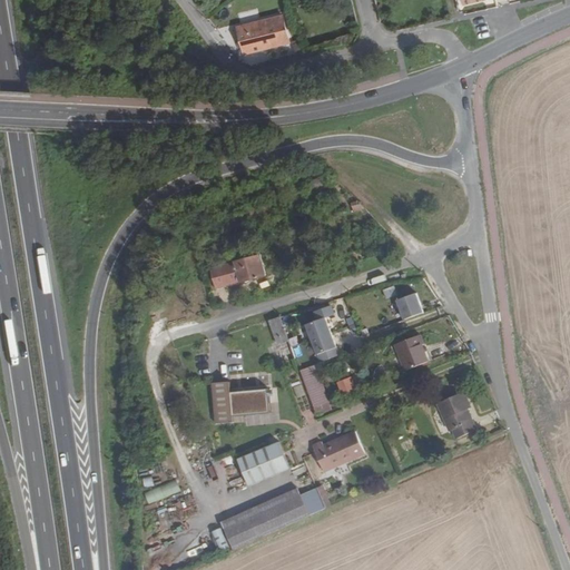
[(227,5),(218,10),(227,22),(228,21),(235,17),(227,5)]
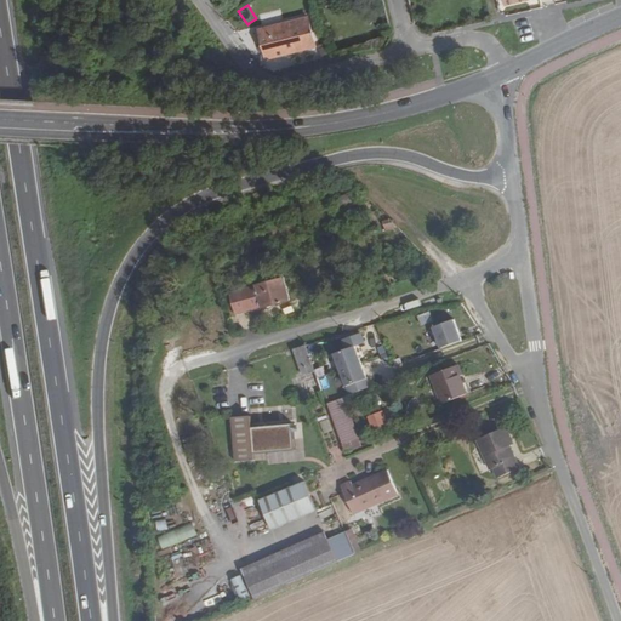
[(308,16),(290,21),(297,50),(317,45),(308,16)]
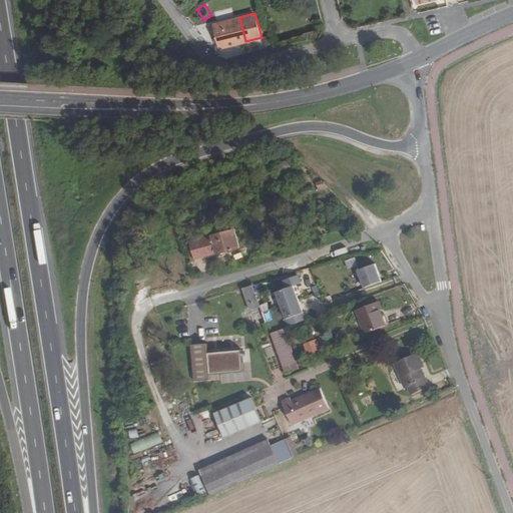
[(239,17),(214,24),(220,47),(245,41),(239,17)]
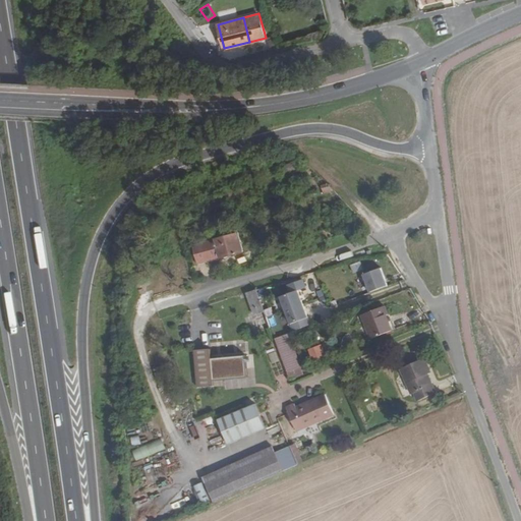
[(201,173),(206,188),(217,184),(214,170),(201,173)]
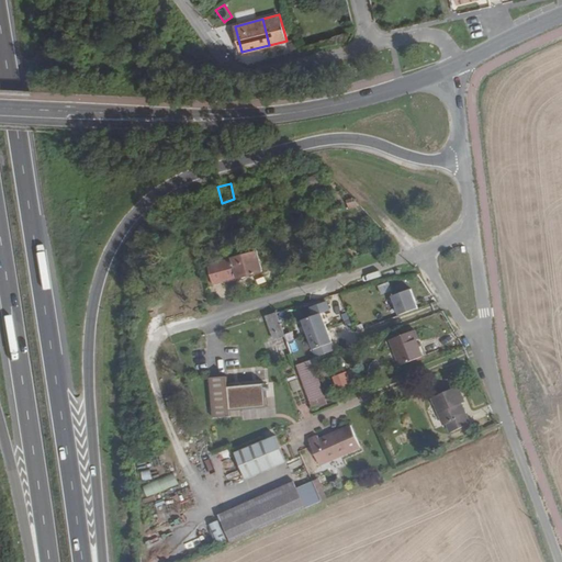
[(211,215),(216,213),(214,209),(217,206),(212,187),(204,189),(211,215)]
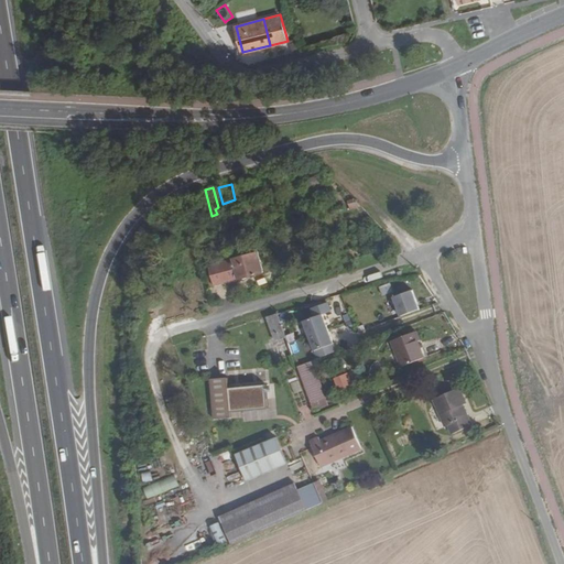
[(213,245),(217,258),(225,256),(220,242),(213,245)]
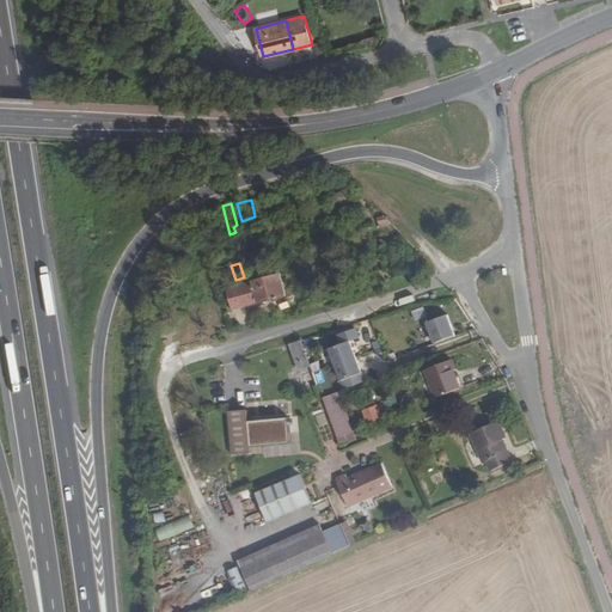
[(225,289),(231,311),(258,304),(258,303),(281,297),(275,276),(265,279),(225,289)]
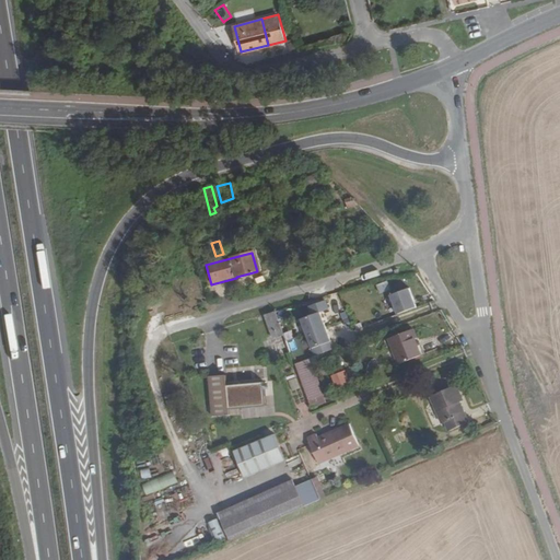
[(389,281),(378,284),(381,293),(392,290),(389,281)]
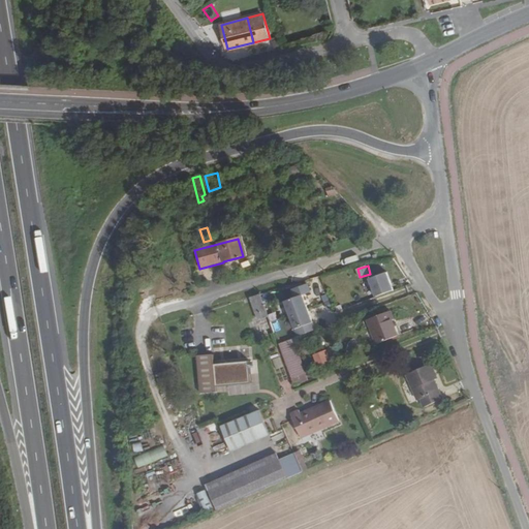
[(368,279),(375,297),(393,289),(385,272),(368,279)]
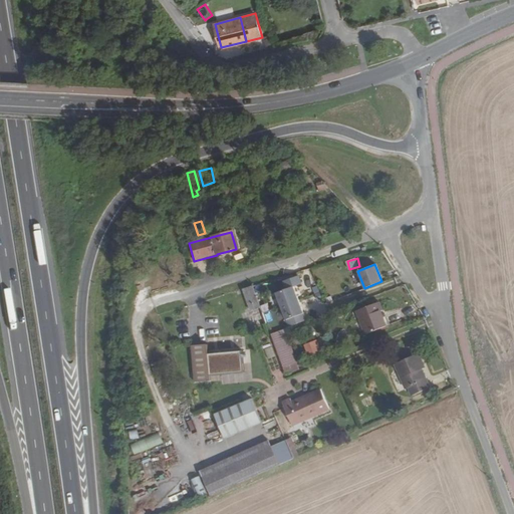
[(253,285),(242,288),(250,310),(246,311),(252,327),(266,322),(253,285)]
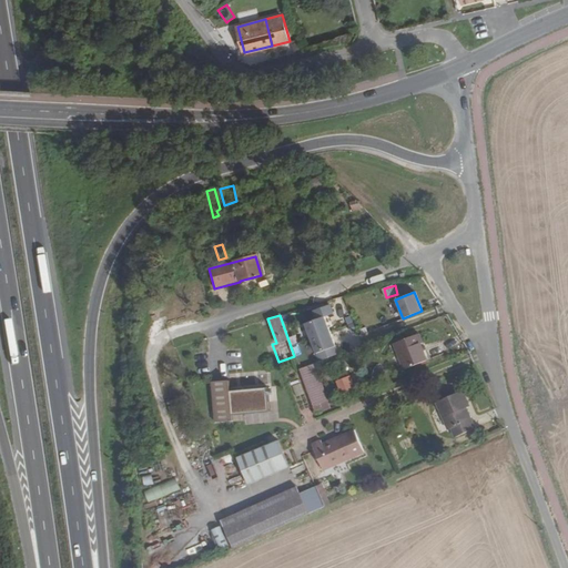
[(320,361),(337,354),(324,317),(305,324),(320,361)]
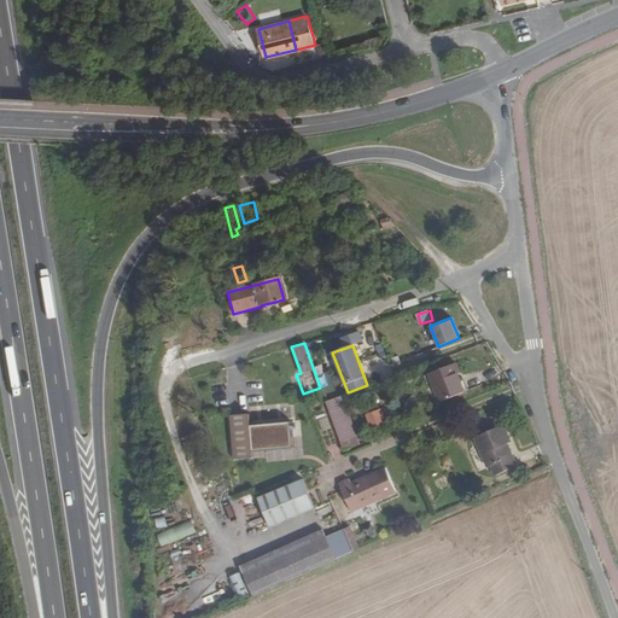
[(429,373),(439,401),(464,391),(456,373),(459,372),(456,363),(429,373)]
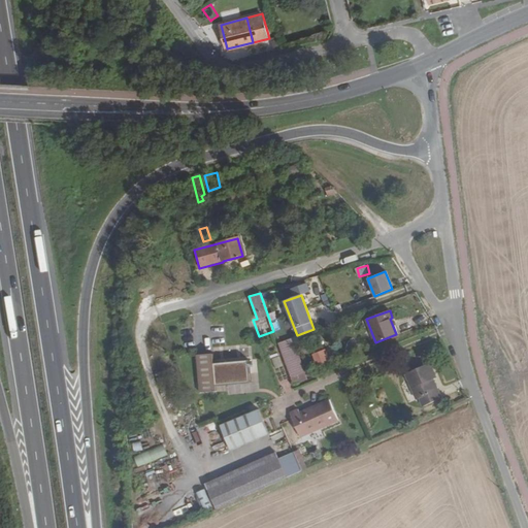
[(291,338),(277,343),(293,385),(306,380),(291,338)]
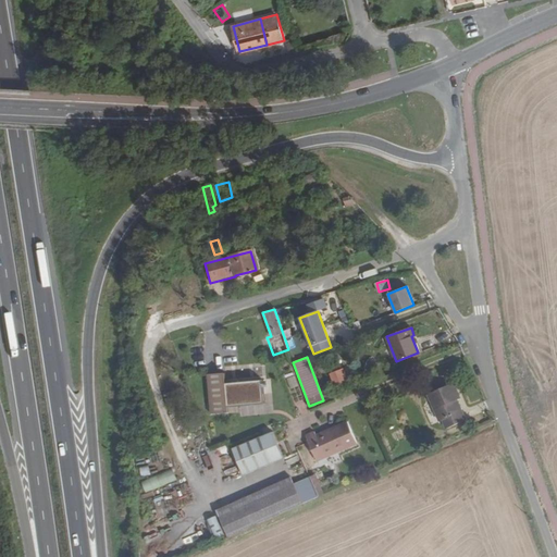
[(331,374),(335,385),(347,381),(343,369),(331,374)]
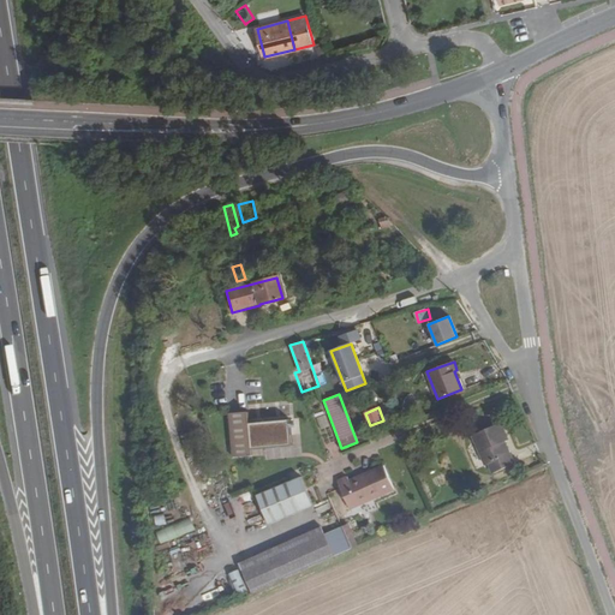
[(250,416),(231,417),(234,461),(254,459),(252,453),(293,451),(291,424),(250,428),(250,416)]
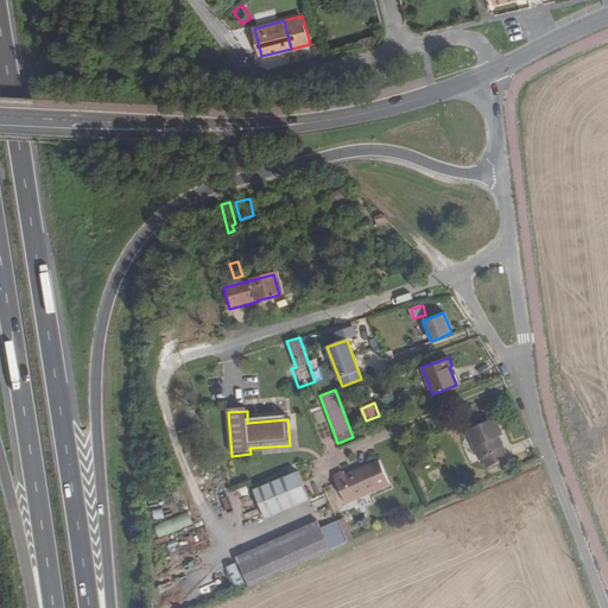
[(468,430),(480,460),(483,457),(487,468),(508,458),(499,436),(502,435),(495,418),(468,430)]
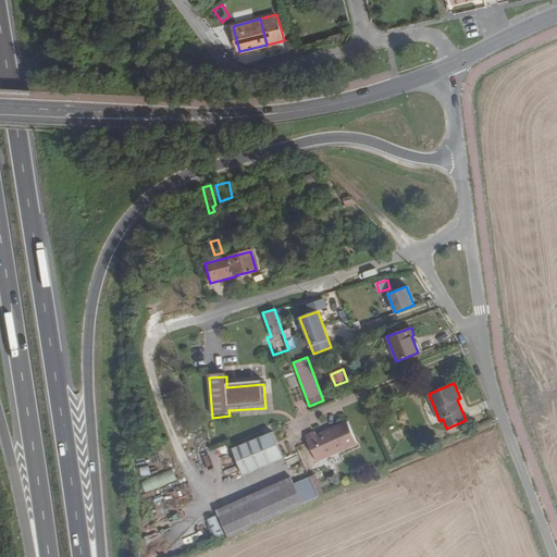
[(306,435),(317,460),(357,443),(347,422),(317,435),(314,432),(306,435)]
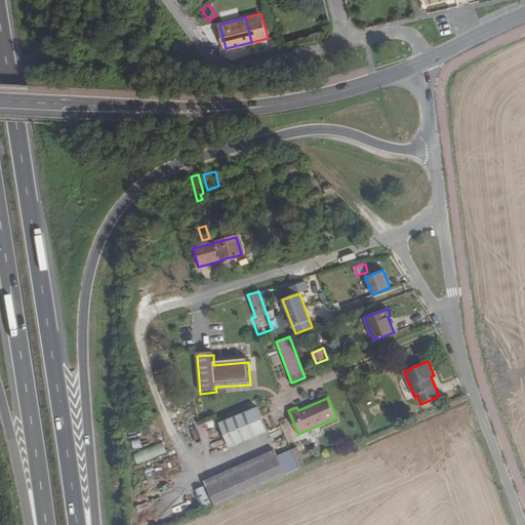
[(258,411),(220,429),(232,452),(269,436),(258,411)]
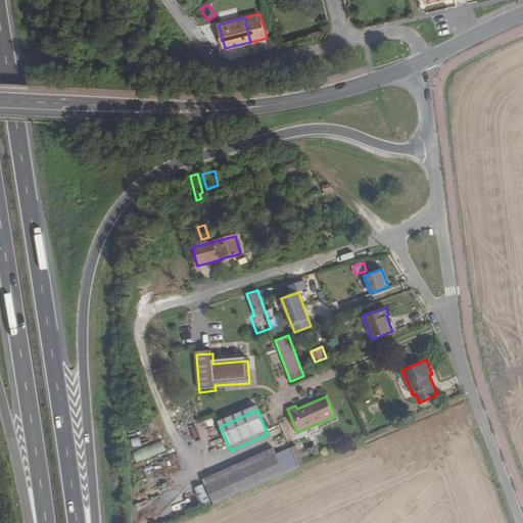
[(133,438),(134,446),(142,445),(141,437),(133,438)]
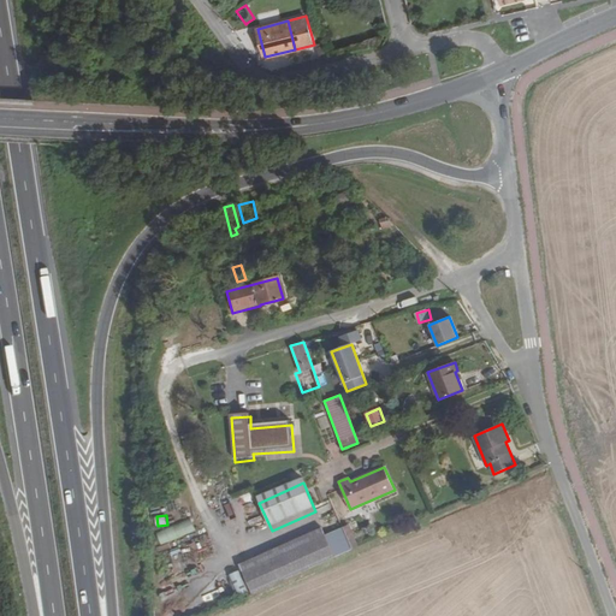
[(163,544),(196,529),(191,519),(158,533),(163,544)]
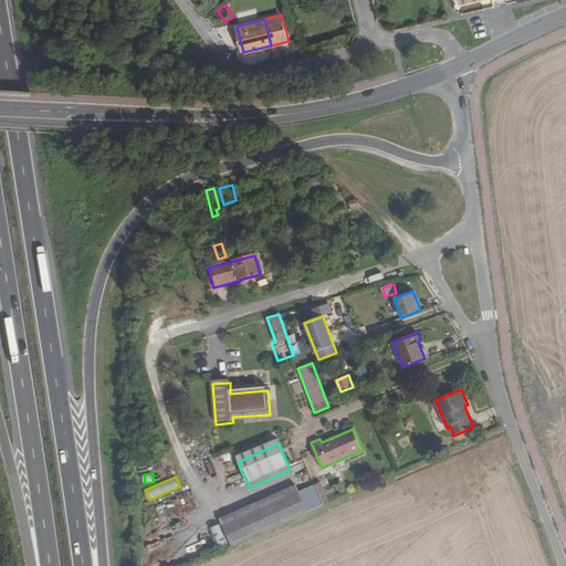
[(220,519),(232,545),(271,528),(307,512),(299,492),(295,484),(220,519)]
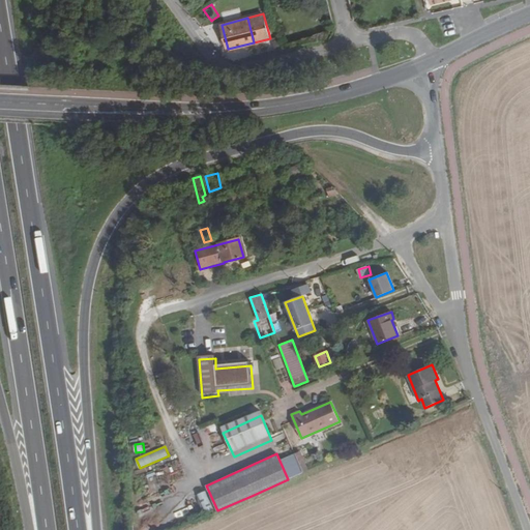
[(295,455),(283,460),(290,479),(302,473),(295,455)]
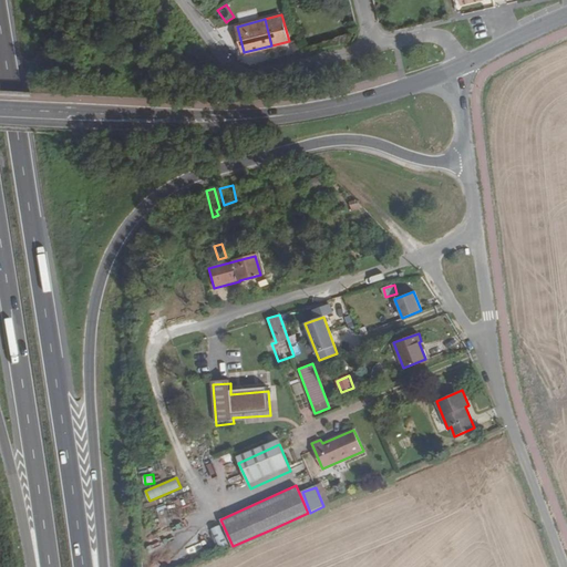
[(302,492),(299,493),(308,513),(310,513),(302,492)]
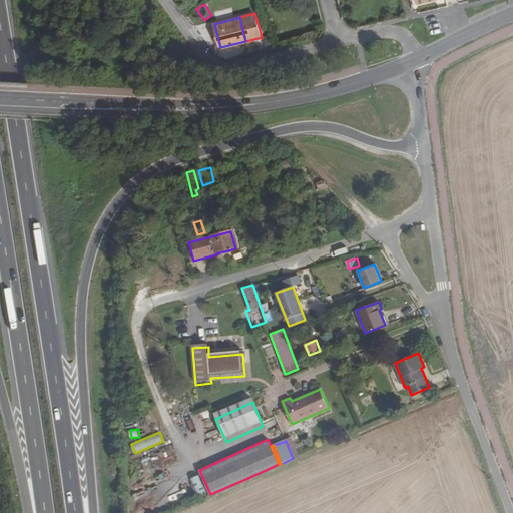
[(200,475),(192,478),(199,496),(207,493),(200,475)]
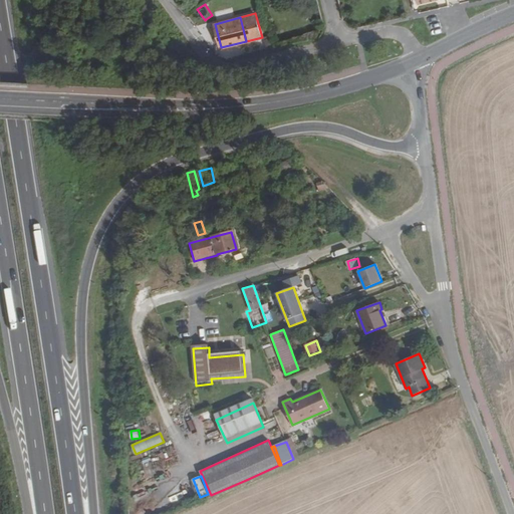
All buildings are outlined.
